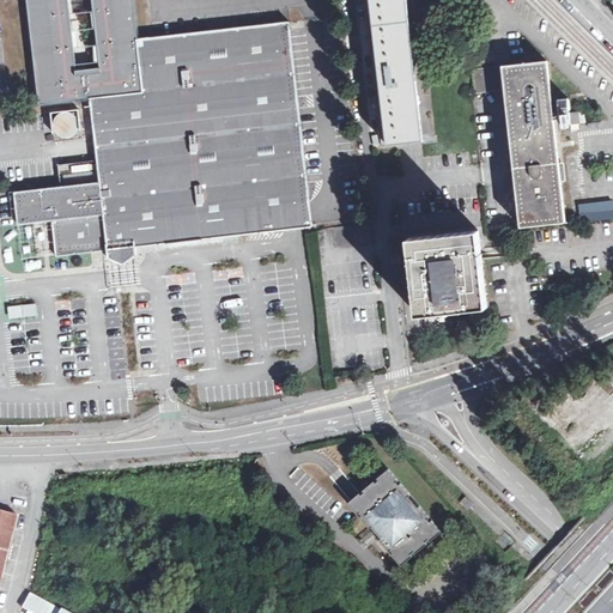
[(28,0),(40,104),(91,99),(91,97),(143,91),(137,40),(138,40),(139,38),(133,0),(28,0)]
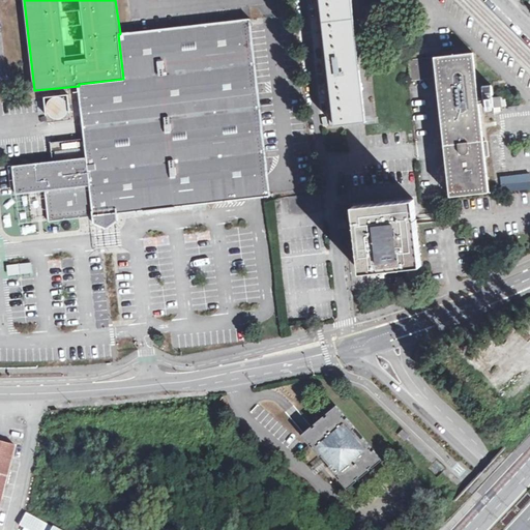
[(320,0),(335,126),(354,124),(371,122),(365,71),(356,0),(320,0)]
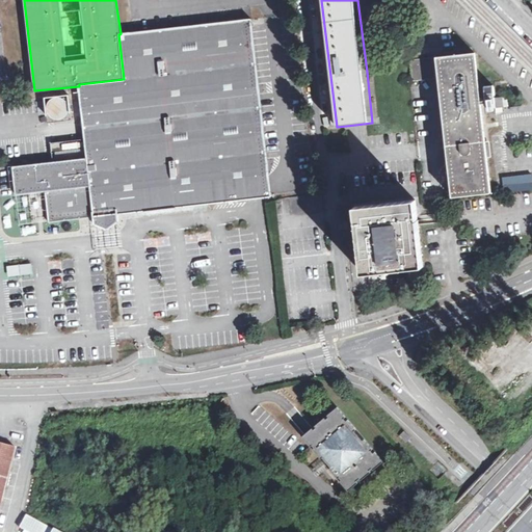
[(138,31),(121,33),(120,34),(118,34),(124,79),(79,84),(79,86),(86,157),(12,166),(16,194),(47,191),(50,221),(91,217),(104,215),(117,214),(257,198),(271,197),(270,183),(269,175),(251,20),(251,19),(138,31)]
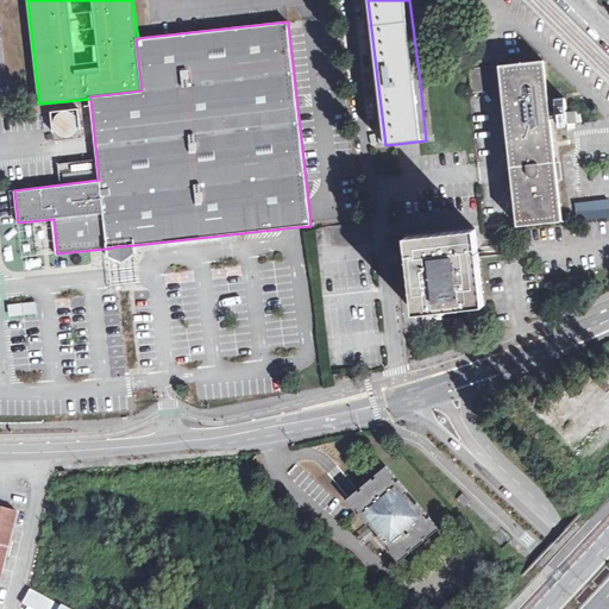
[(556,170),(542,61),(498,67),(507,140),(516,225),(560,220),(559,206),(557,181),(556,170)]
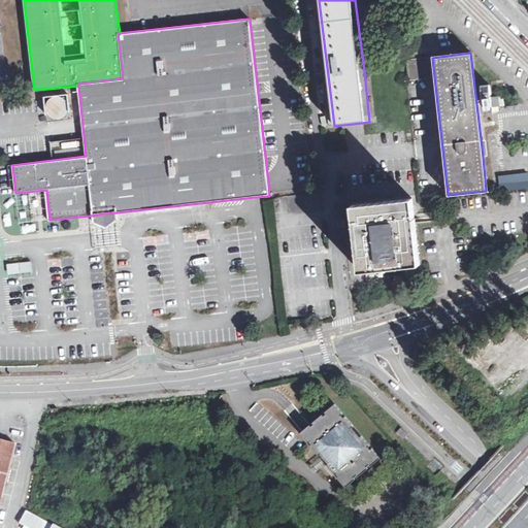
[(425,58),(405,60),(407,81),(427,79),(425,58)]
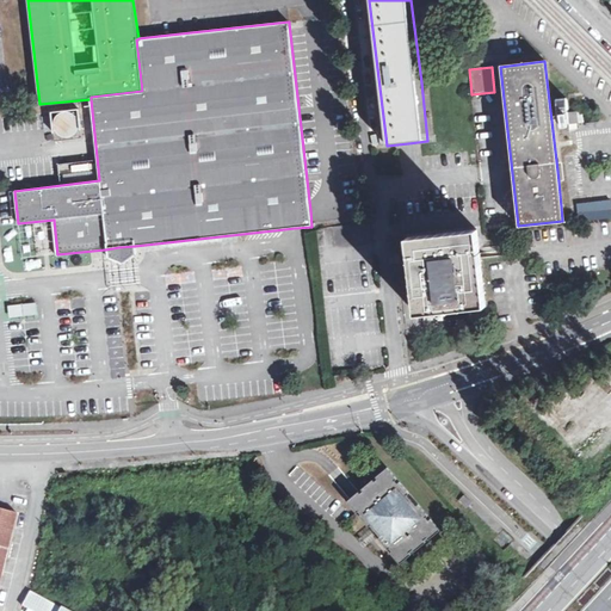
[(557,119),(560,119),(560,128),(563,128),(567,128),(566,119),(568,119),(568,124),(584,123),(582,118),(582,111),(567,112),(565,98),(555,99),(557,119)]
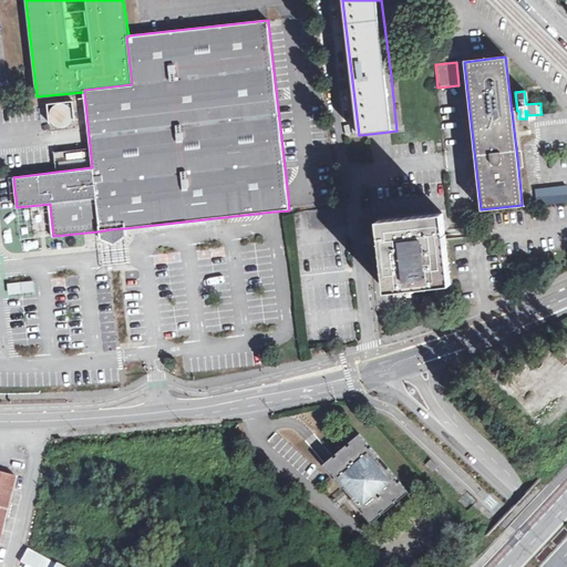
[(72,100),(48,102),(49,129),(74,126),(72,100)]
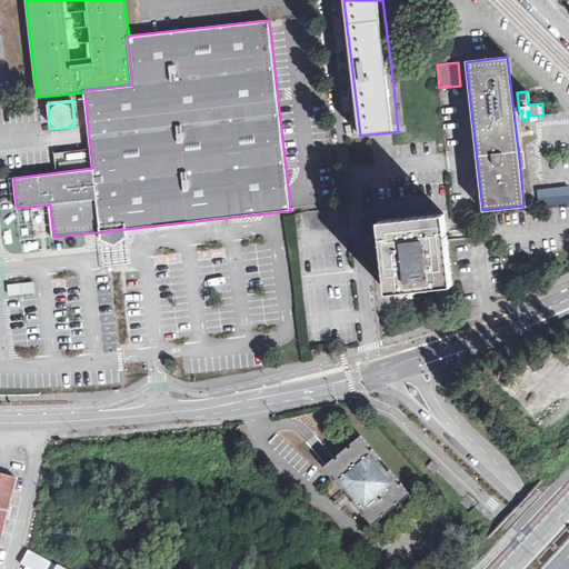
[(543,189),(537,190),(539,207),(568,202),(568,190),(568,186),(558,187),(543,189)]
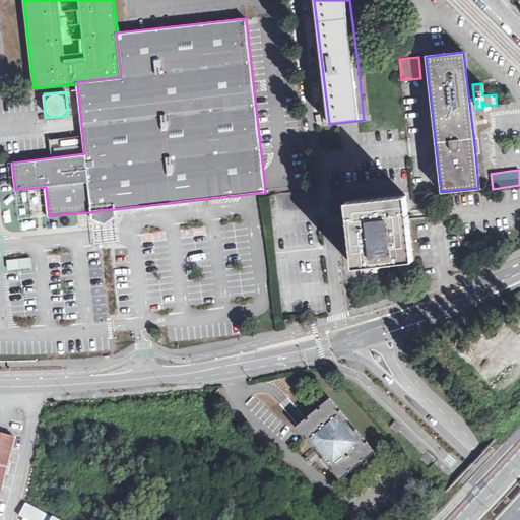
[(413,260),(405,196),(346,203),(354,267),(413,260)]
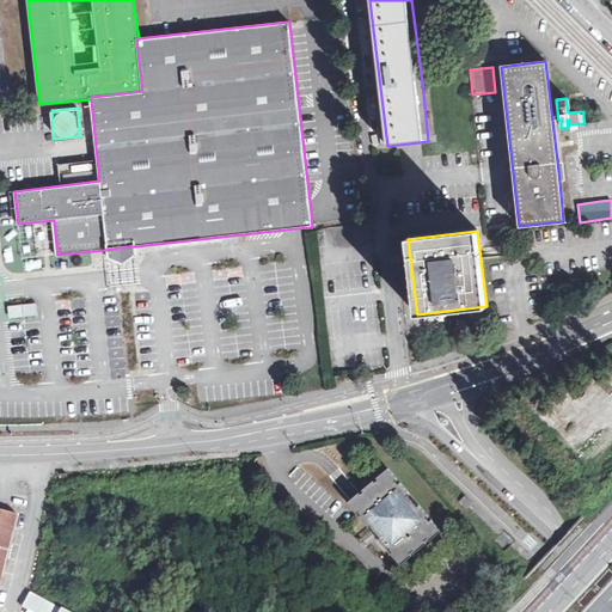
[(120,248),(105,250),(106,258),(121,264),(136,255),(135,246),(120,248)]
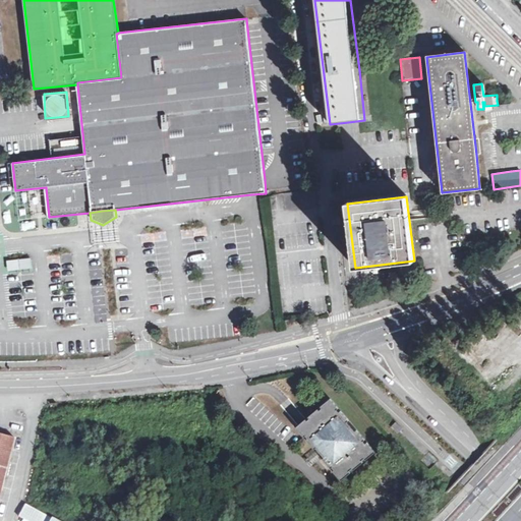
[(8,277),(33,274),(32,269),(32,264),(7,267),(7,272),(8,277)]
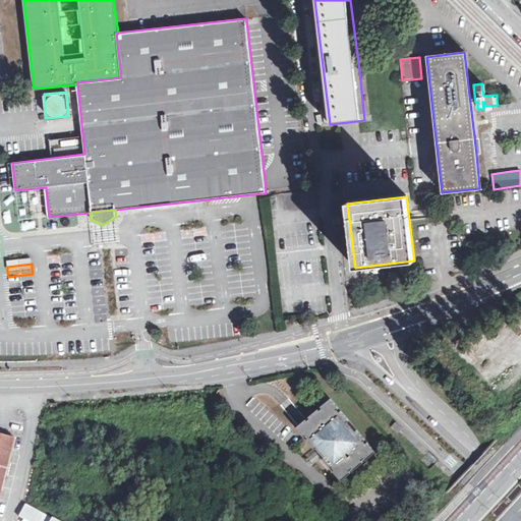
[(315,448),(320,453),(339,477),(373,449),(331,395),(304,416),(295,423),(315,448)]
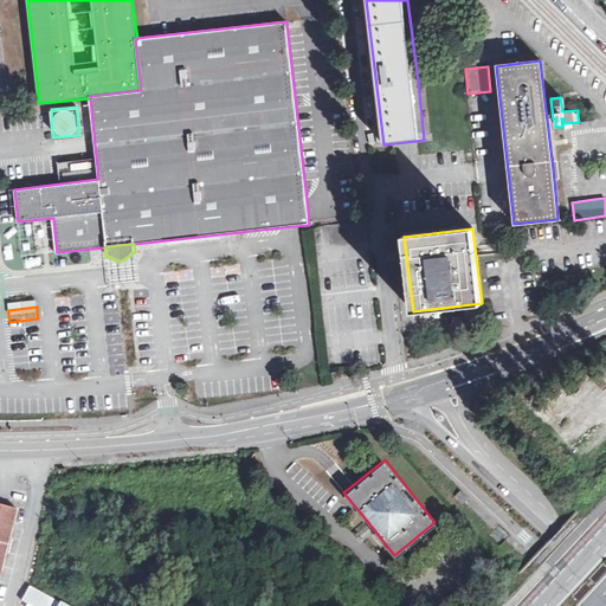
[(463,492),(458,497),(465,505),(468,503),(470,501),(463,492)]
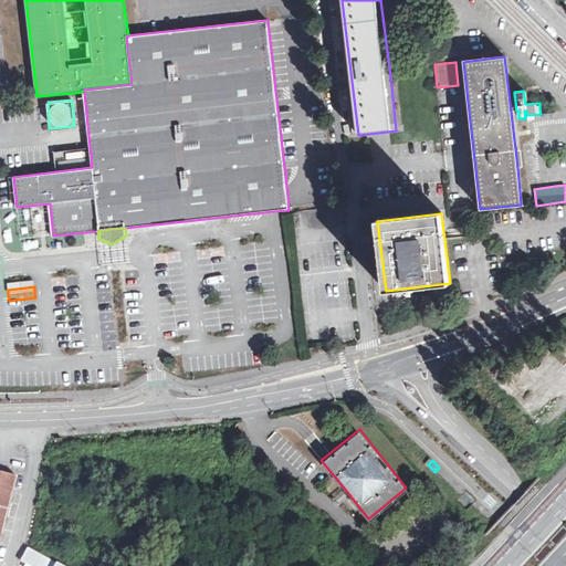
[(0,544),(17,475),(0,471),(0,544)]
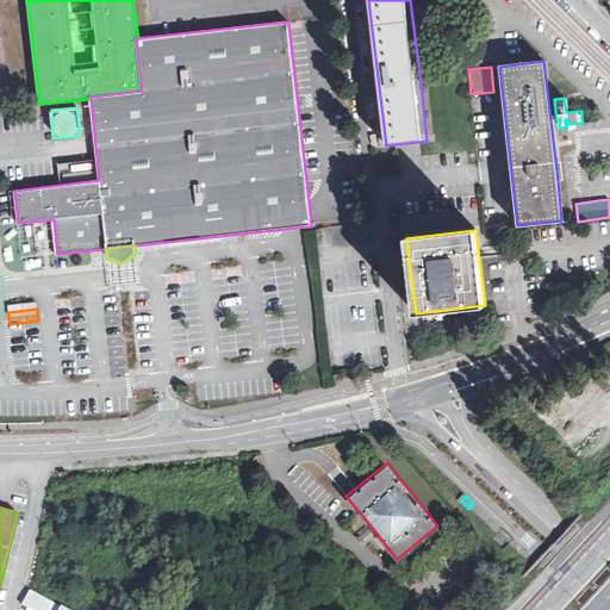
[(374,530),(369,524),(359,533),(365,539),(374,530)]
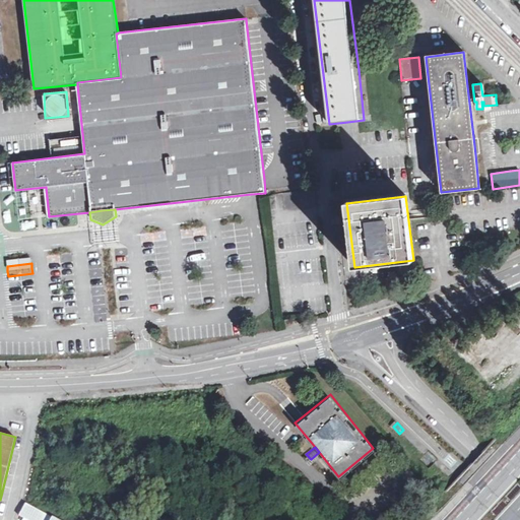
[(55,519),(24,503),(16,516),(24,519),(55,519)]
